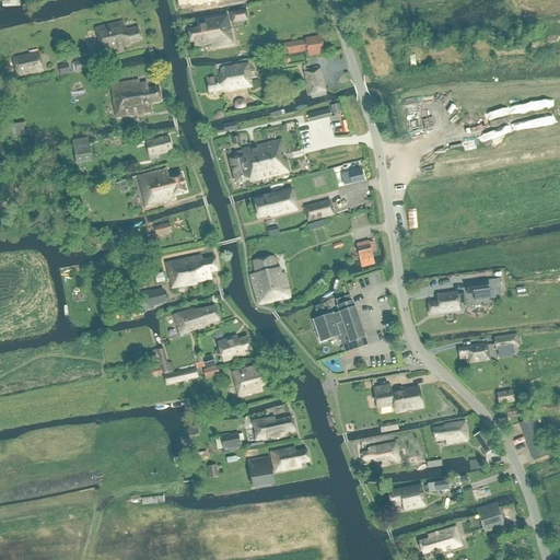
[(232,13),(233,22),(246,20),(244,11),(232,13)]
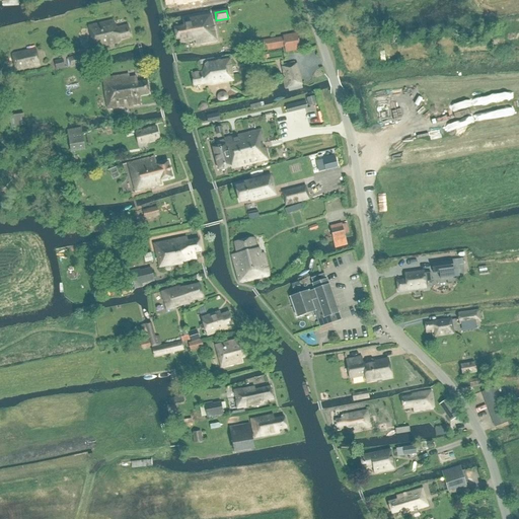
[(183,26),(174,28),(176,40),(179,40),(180,43),(195,41),(195,45),(215,41),(210,15),(182,20),(183,26)]
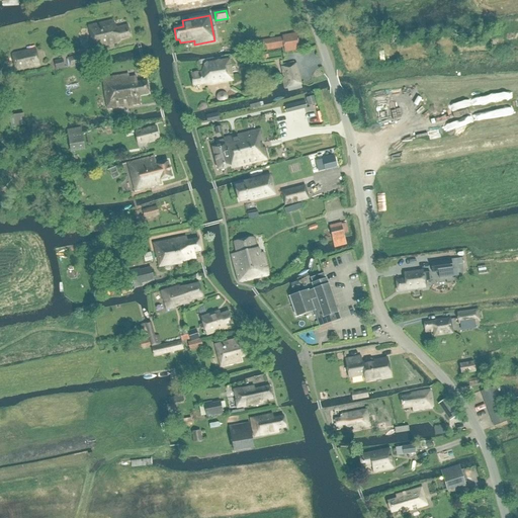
[(112,20),(88,24),(93,48),(117,42),(121,38),(131,36),(128,25),(117,27),(112,20)]
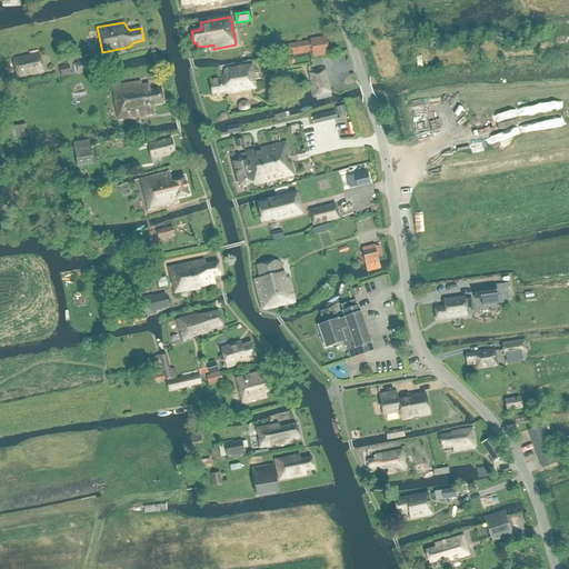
[(328,56),(325,37),(309,39),(309,41),(281,46),(282,57),(311,52),(312,59),(328,56)]
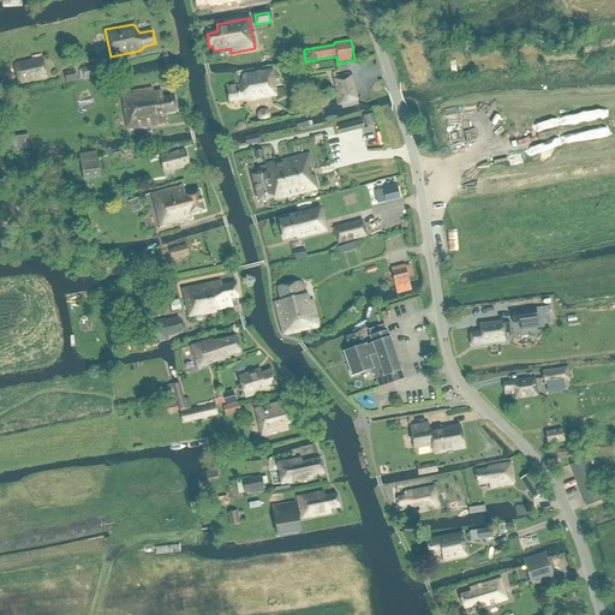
[(46,75),(42,58),(13,65),(17,82),(46,75)]
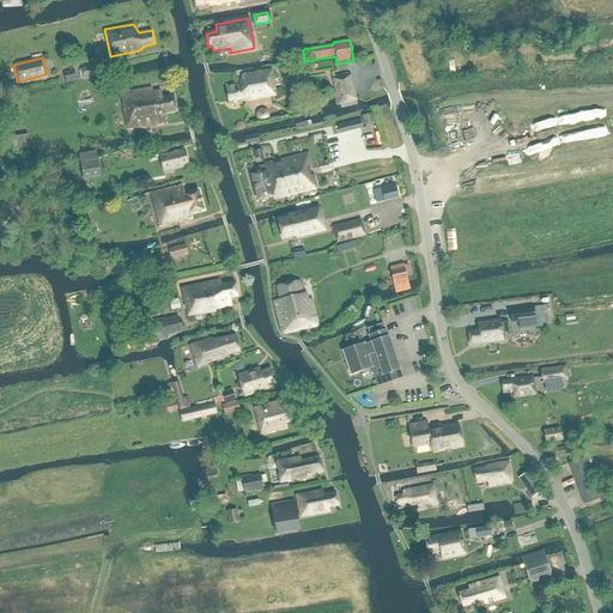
[(98,64),(80,67),(83,78),(101,73),(98,64)]
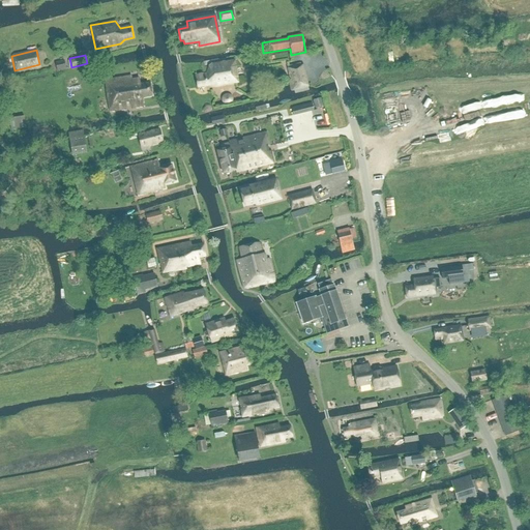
[(54,63),(55,70),(64,69),(62,61),(54,63)]
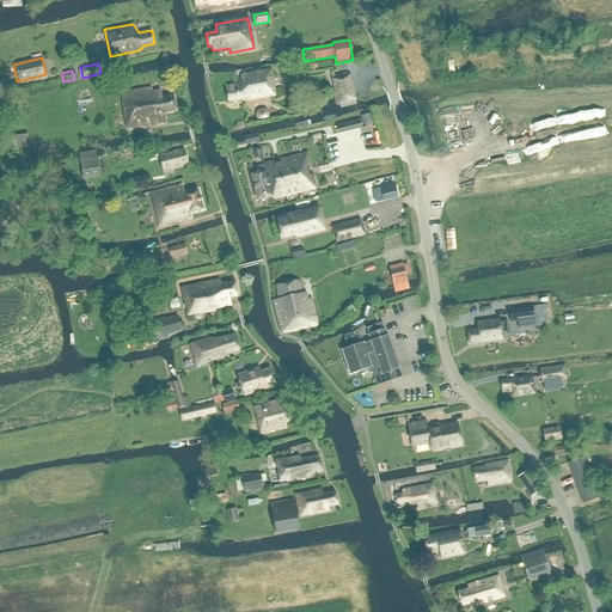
[(269,71),(245,74),(244,75),(242,77),(239,81),(238,85),(225,87),(227,101),(237,99),(243,99),(250,99),(255,99),(274,96),(269,71)]
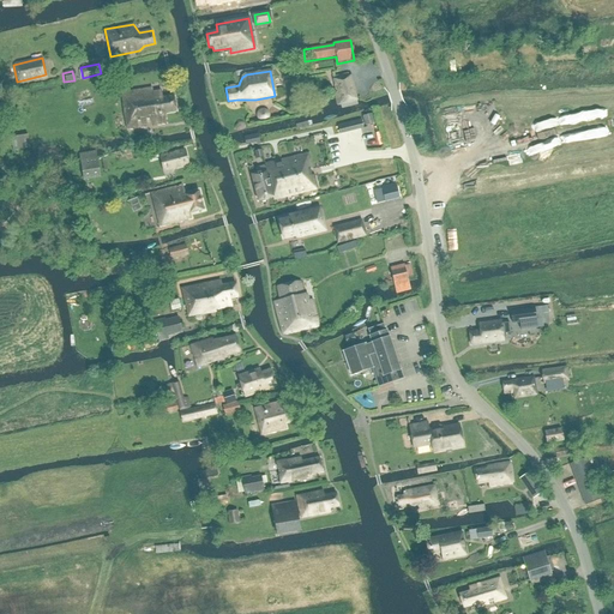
[(337,106),(357,101),(351,74),(331,79),(336,95),(333,96),(337,106)]
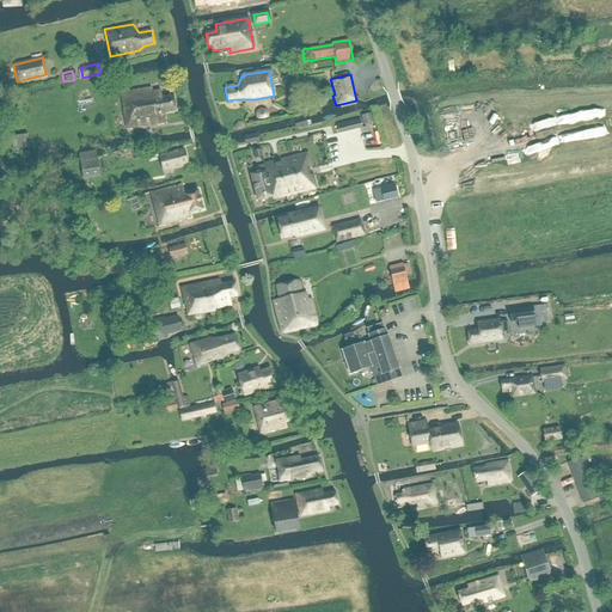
[(121,93),(127,129),(165,123),(164,114),(175,111),(172,96),(161,98),(160,91),(152,92),(151,90),(121,93)]
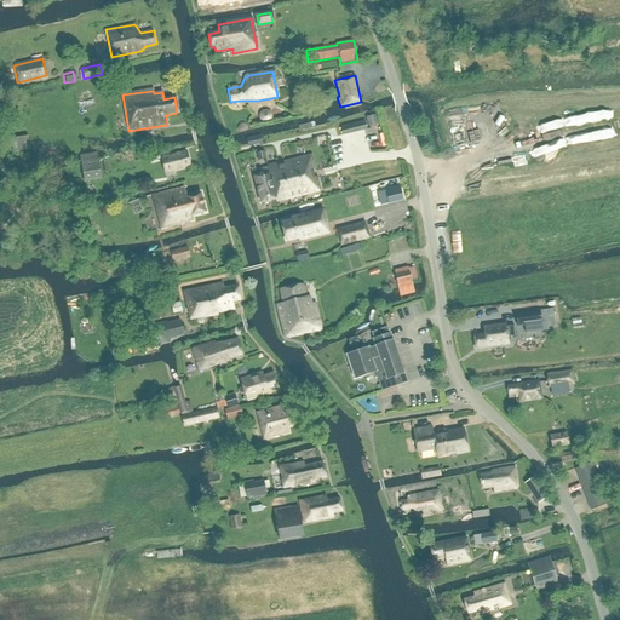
[(377,115),(366,118),(368,127),(379,125),(377,115)]
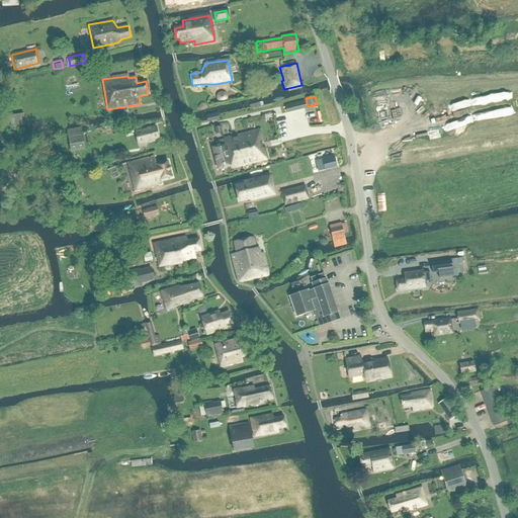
[(305,101),(284,105),(286,113),(306,108),(305,101)]
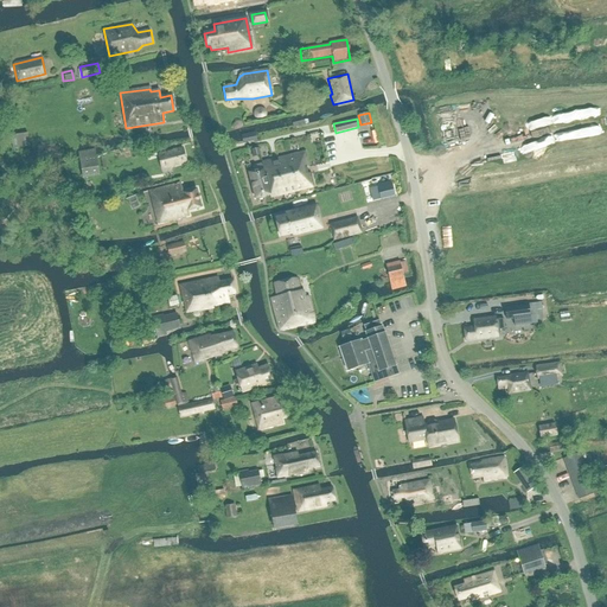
[(254,132),(240,135),(242,142),(253,140),(253,142),(256,141),(254,132)]
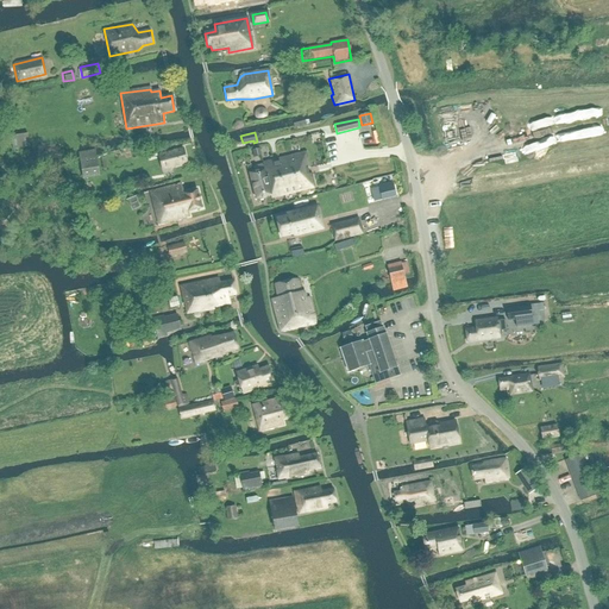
[(183,149),(168,152),(157,156),(161,169),(187,163),(183,149)]
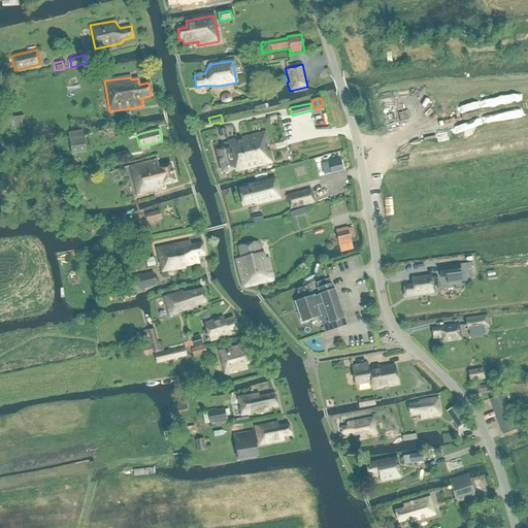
[(83,130),(68,132),(72,156),(87,154),(83,130)]
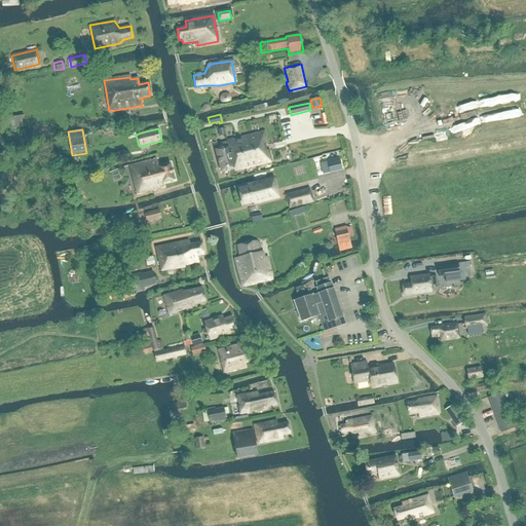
[(227,143),(234,168),(234,172),(271,161),(264,132),(240,138),(241,140),(235,142),(235,139),(227,141),(227,143)]
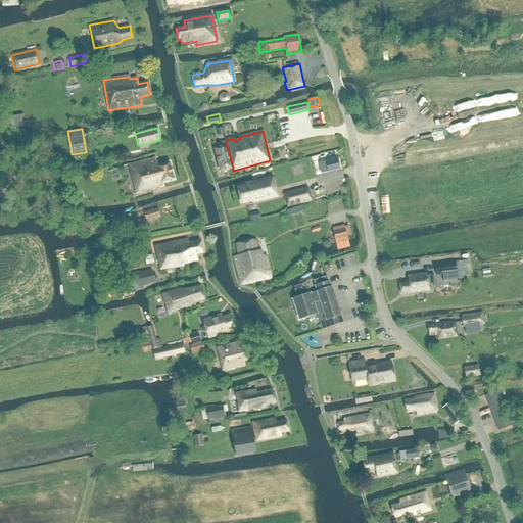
[(215,148),(220,171),(233,168),(226,142),(222,143),(223,146),(215,148)]
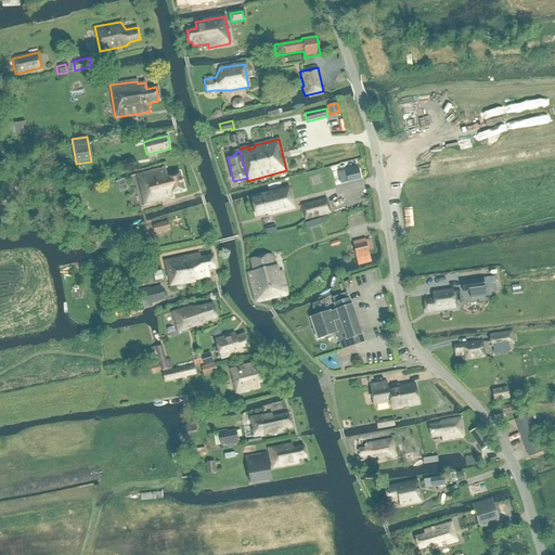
[(356,165),(338,169),(341,181),(359,177),(356,165)]
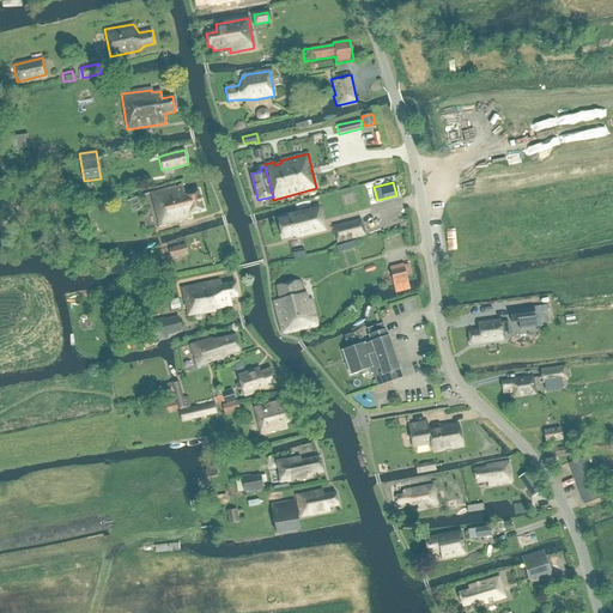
[(182,186),(151,193),(158,226),(190,218),(189,213),(202,210),(198,190),(184,194),(182,186)]
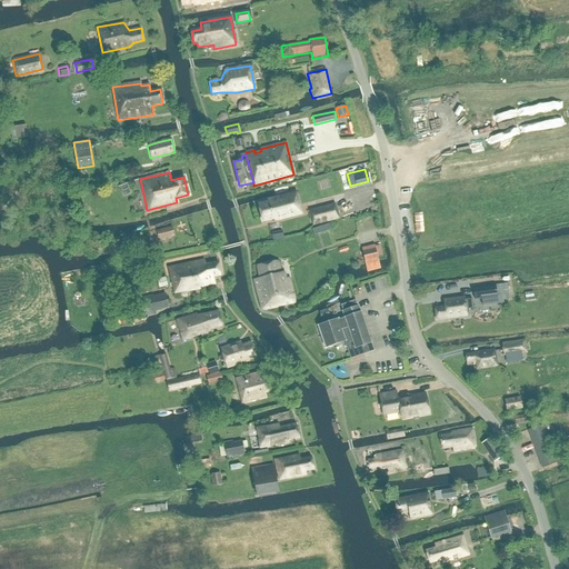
[(270,200),(271,202),(258,206),(262,221),(275,218),(276,220),(300,213),(295,195),(270,200)]
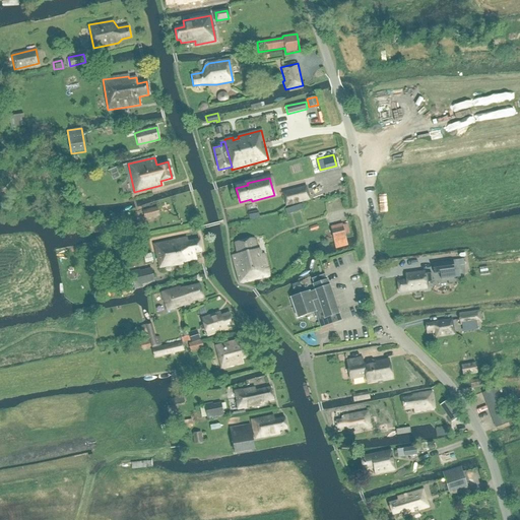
[(285,205),(309,200),(306,187),(282,192),(285,205)]
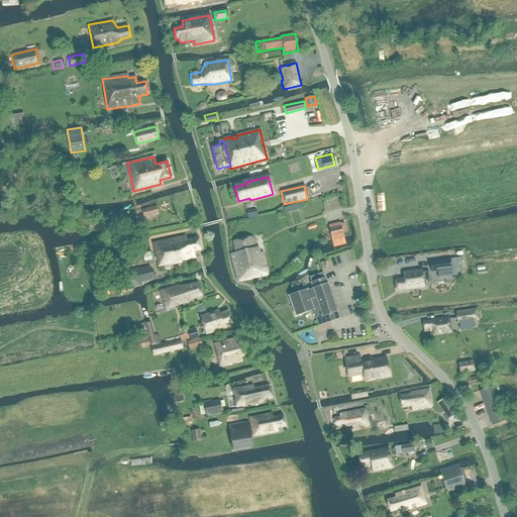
[(329,199),(321,202),(324,210),(332,207),(329,199)]
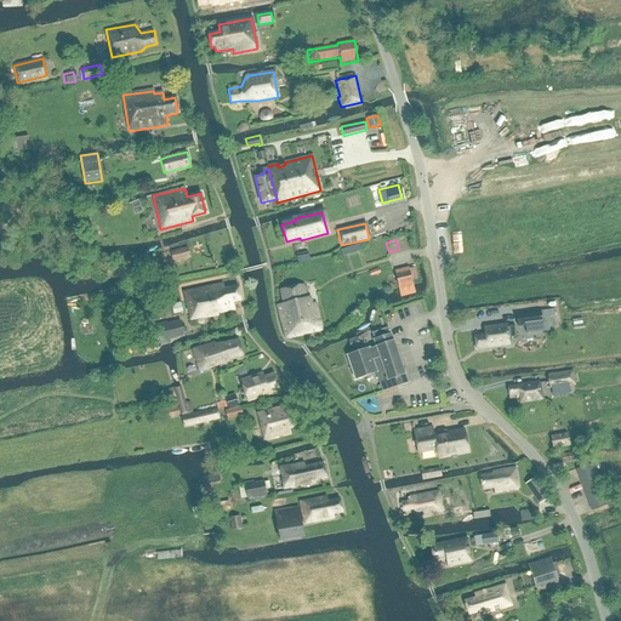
[(339,250),(340,260),(357,257),(354,246),(339,250)]
